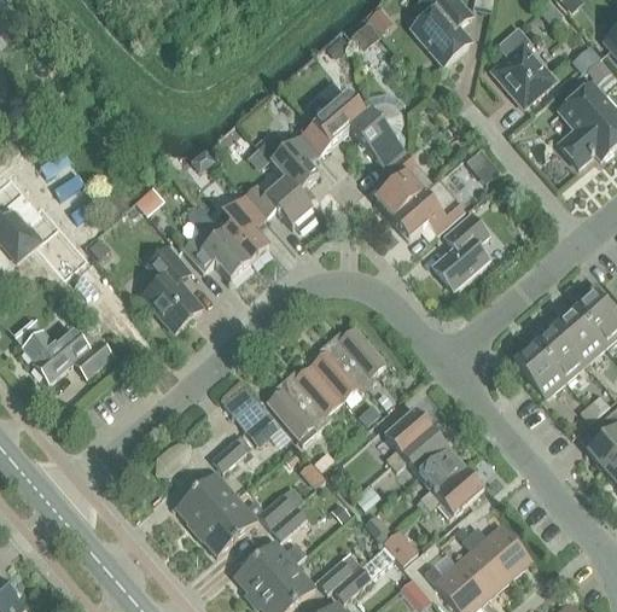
[(459,29),(472,17),(458,0),(425,0),(421,4),(431,15),(413,30),(444,68),(470,46),(470,41),(459,29)]
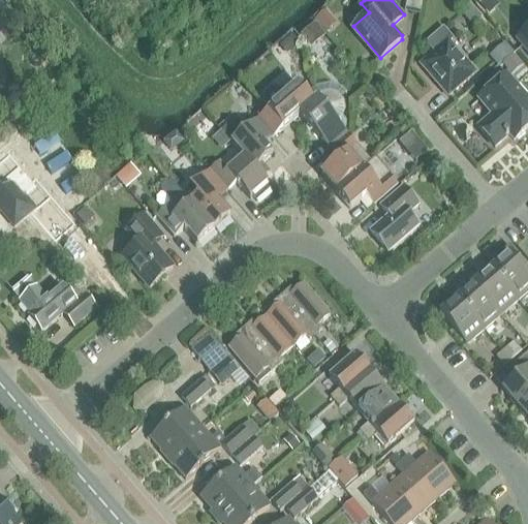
[(325,34),(315,22),(305,30),(315,42),(325,34)]
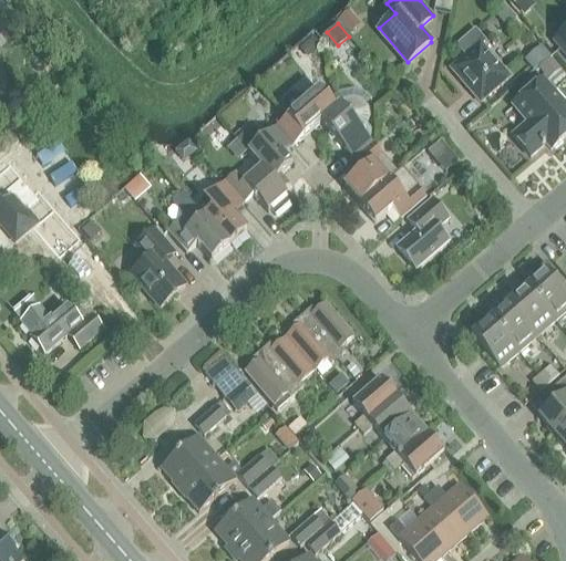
[(475,23),(455,41),(467,54),(453,66),(481,100),(510,74),(482,41),(487,37),(475,23)]
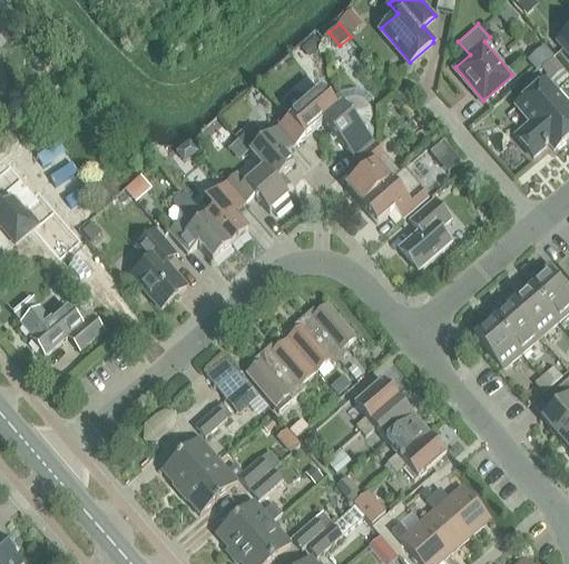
[(568,29),(558,39),(568,51),(568,29)]
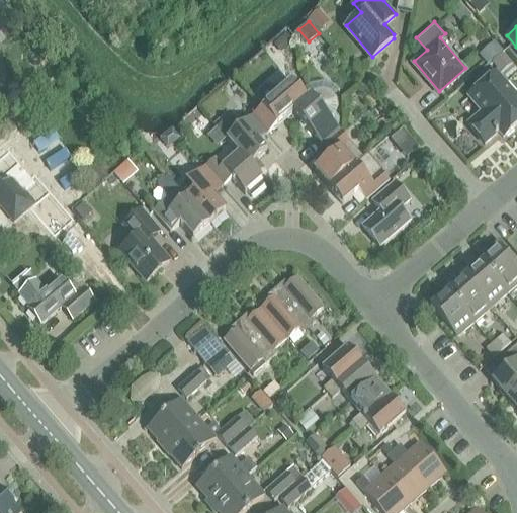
[(287,31),(275,43),(283,52),(295,40),(287,31)]
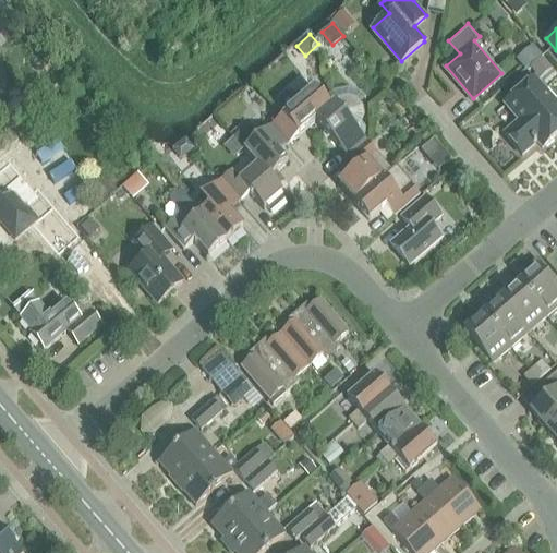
[(533,41),(522,52),(529,60),(540,49),(533,41)]
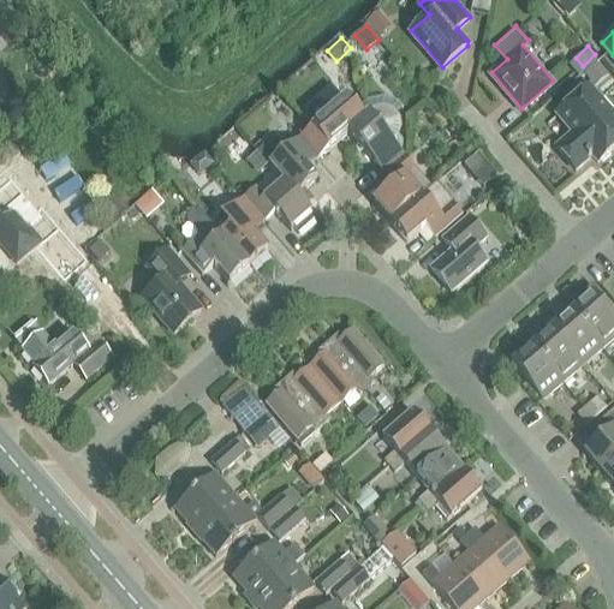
[(585,71),(596,83),(609,72),(598,59),(585,71)]
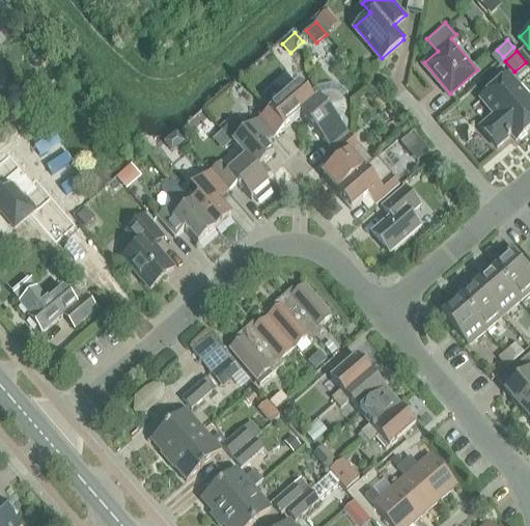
[(481,126),(498,144),(512,133),(517,138),(529,126),(529,95),(509,73),(481,97),(495,113),(481,126)]
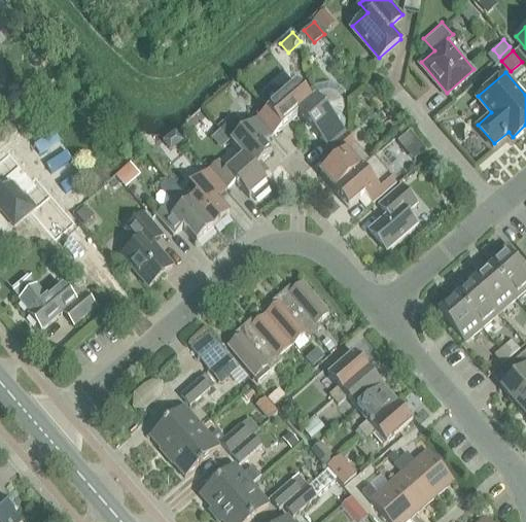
[(269,106),(258,116),(274,134),(300,111),(299,110),(313,99),(313,98),(299,81),(285,92),(280,85),(272,84),(264,92),(264,100),(269,106)]
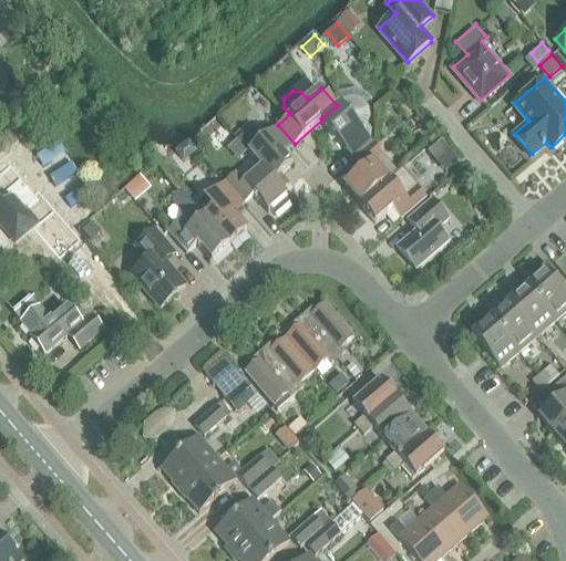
[(345,99),(337,105),(337,106),(321,118),(322,120),(356,157),(374,142),(369,135),(372,133),(372,124),(368,120),(369,118),(370,113),(370,108),(368,103),(361,95),(357,94),(353,93),(348,93),(345,94),(341,95),(345,99)]
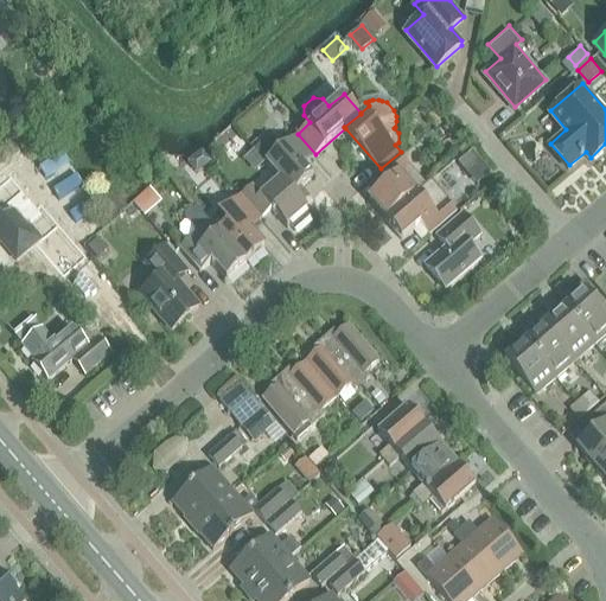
[(420,107),(426,114),(433,108),(427,101),(420,107)]
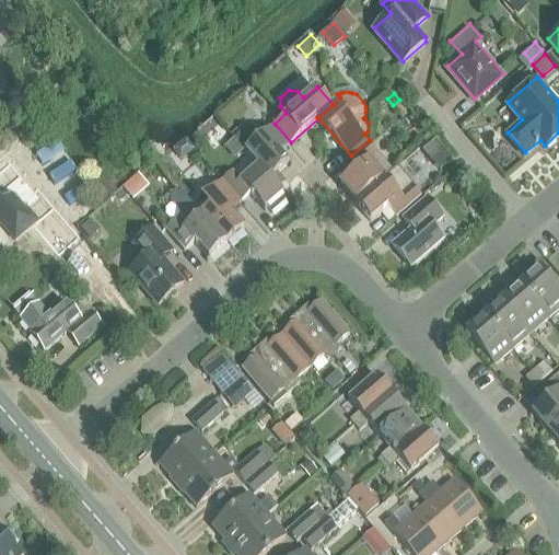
[(241,129),(234,136),(258,163),(259,163),(280,186),(287,180),(279,170),(290,161),(281,150),(291,142),(275,124),(264,133),(259,128),(253,126),(245,127),(241,129)]
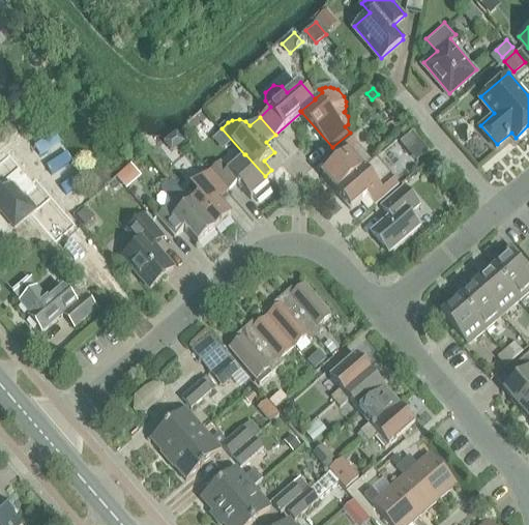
[(222,128),(228,122),(226,119),(219,124),(222,128)]
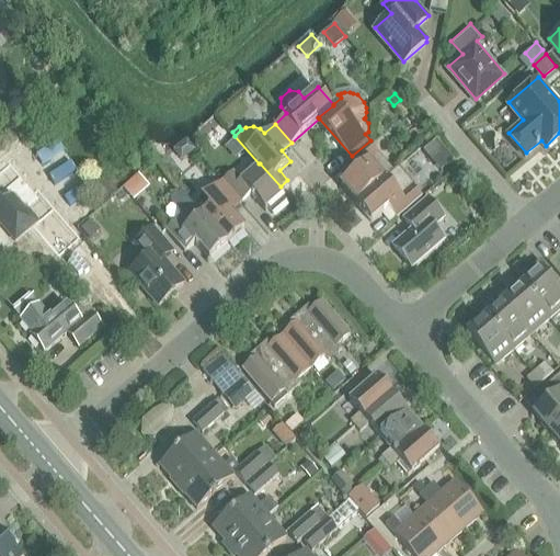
[(189,136),(179,144),(187,155),(196,147),(189,136)]
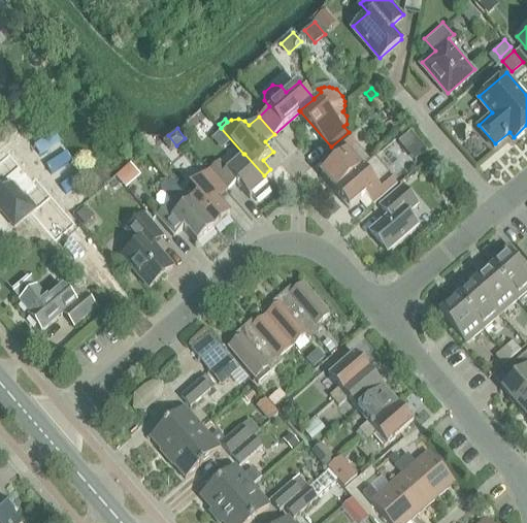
[(371,158),(349,132),(331,146),(338,156),(321,172),(336,190),(371,158)]
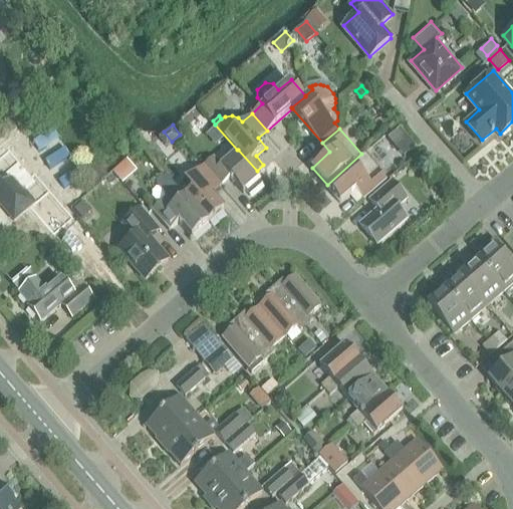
[(215,155),(205,164),(222,183),(231,175),(244,190),(246,188),(250,193),(263,181),(260,177),(261,176),(257,171),(238,150),(237,150),(222,163),(215,155)]
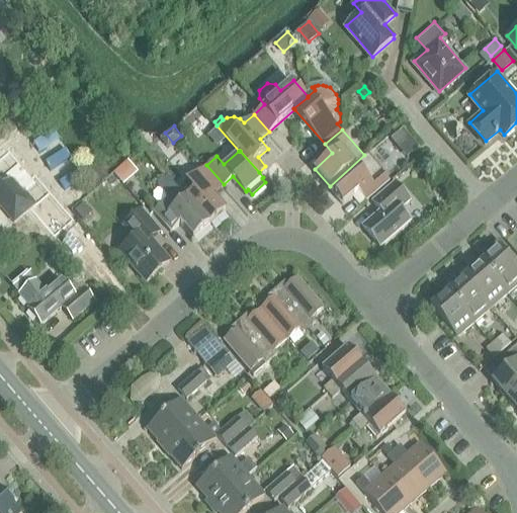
[(364,155),(330,186),(344,202),(359,189),(367,198),(391,179),(381,168),(367,153),(364,155)]
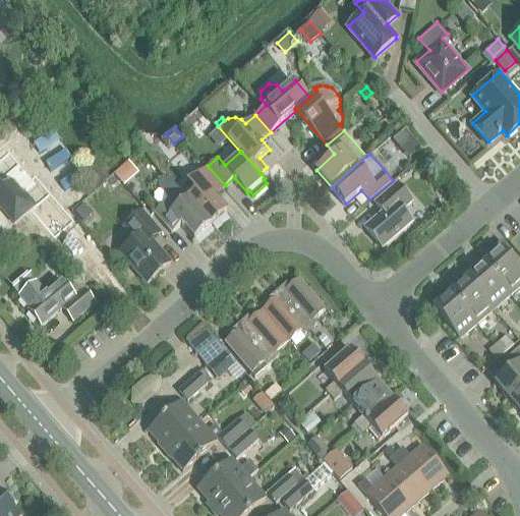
[(0,202),(15,220),(36,203),(24,189),(37,179),(19,159),(0,175),(0,202)]
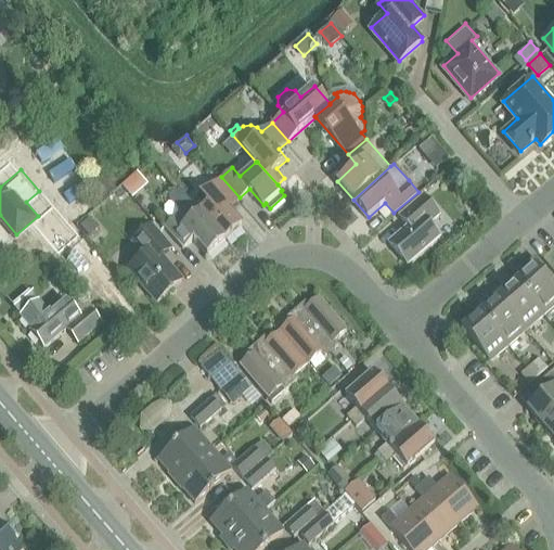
[(107,174),(95,184),(106,197),(118,187),(107,174)]
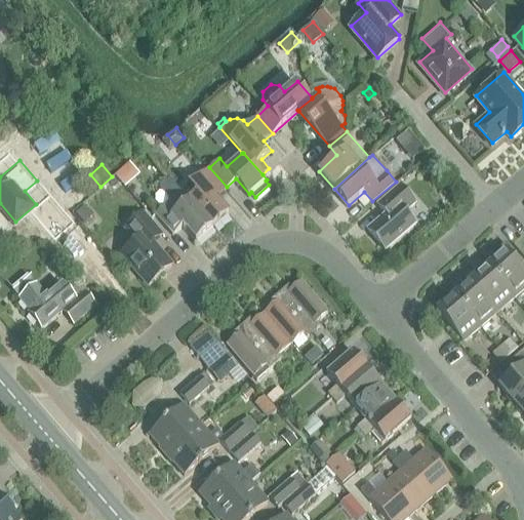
[(197,192),(190,198),(213,225),(231,210),(217,195),(227,187),(209,167),(190,184),(197,192)]
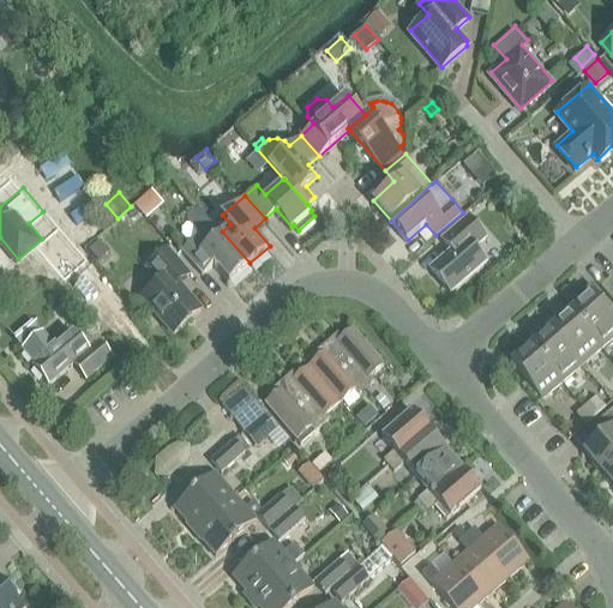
[(431,265),(452,292),(487,262),(475,247),(487,236),(468,214),(443,235),(452,247),(431,265)]
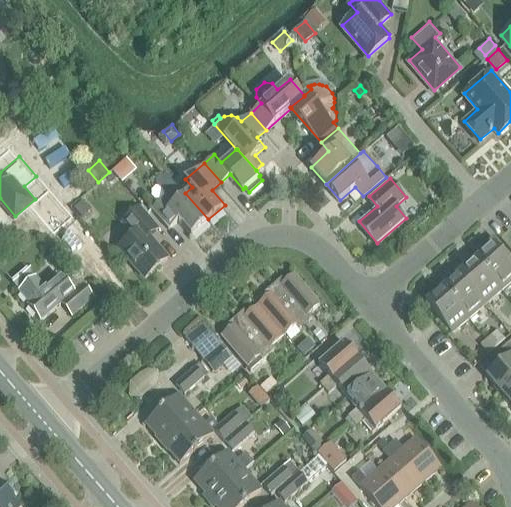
[(162,198),(152,207),(169,227),(179,219),(191,234),(208,219),(185,193),(178,185),(162,198)]
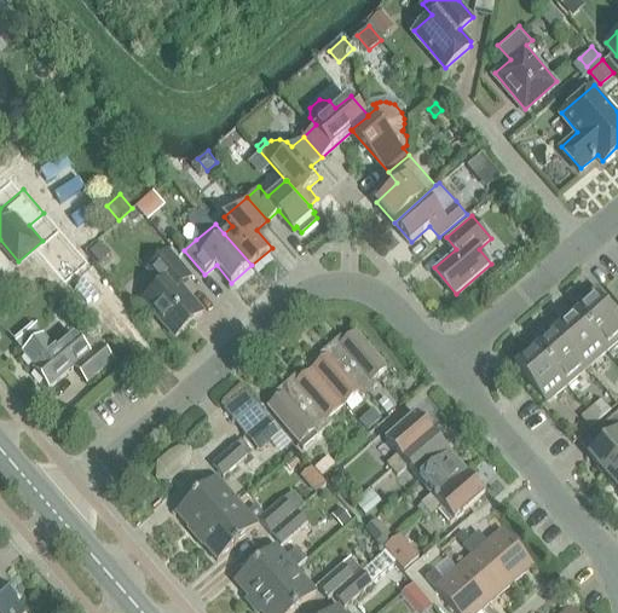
[(68,277),(88,260),(68,236),(47,254),(68,277)]
